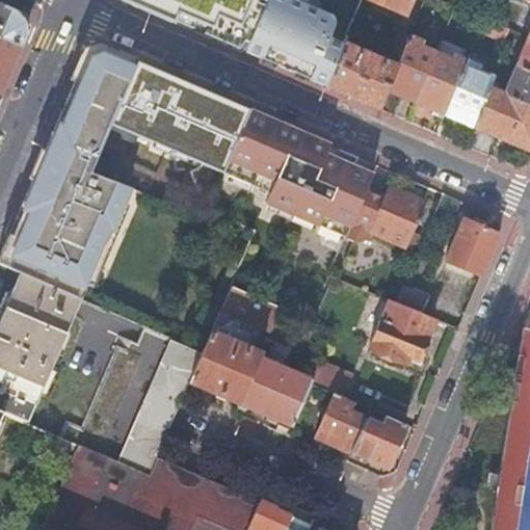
[(0,95),(2,96),(29,32),(20,8),(0,0),(0,95)]
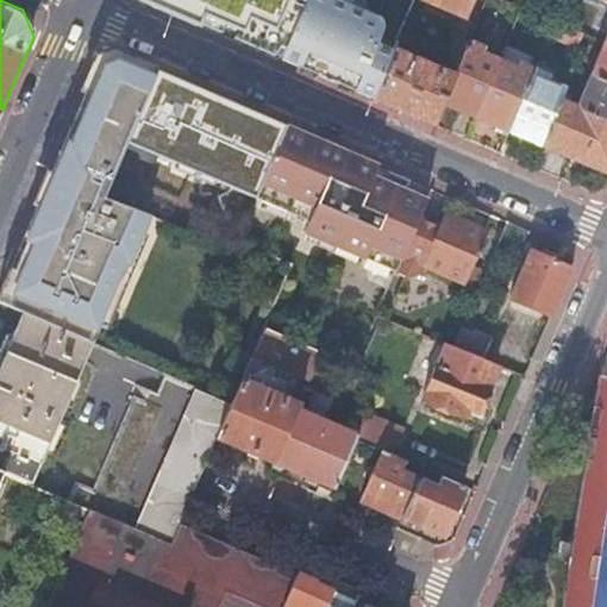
[(148,0),(200,23),(205,12),(287,47),(306,0),(148,0)]
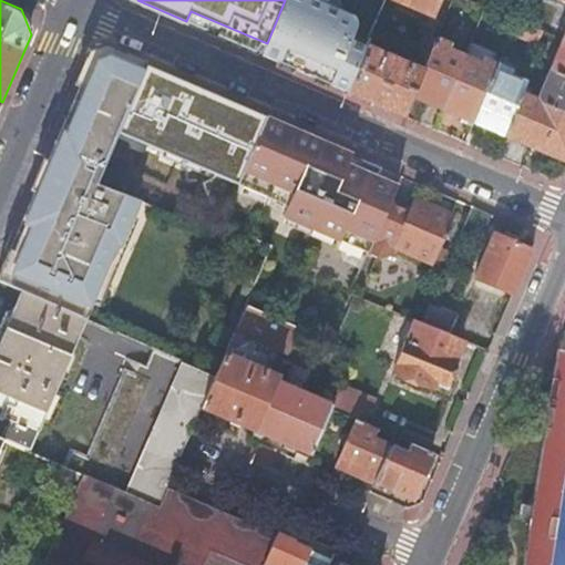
[(349,91),(369,44),(353,39),(359,26),(359,23),(359,22),(359,20),(358,19),(358,17),(357,16),(355,14),(321,0),(285,0),(263,53),(306,72),(349,91)]
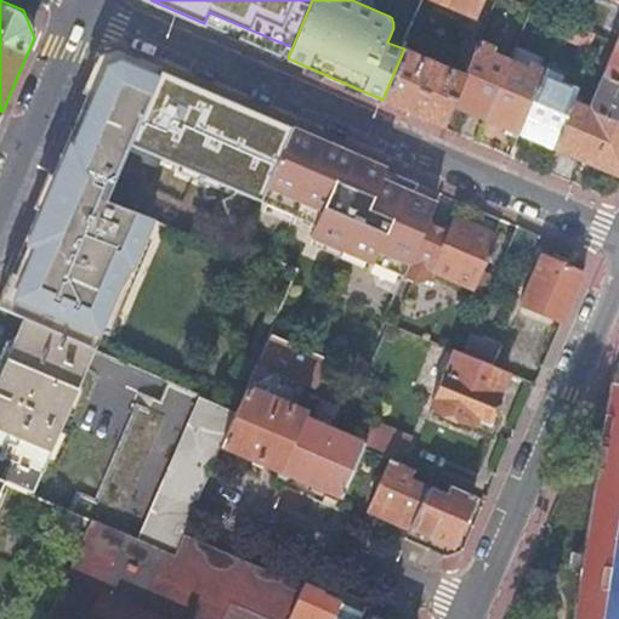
[(442,0),(477,15),(482,0),(442,0)]
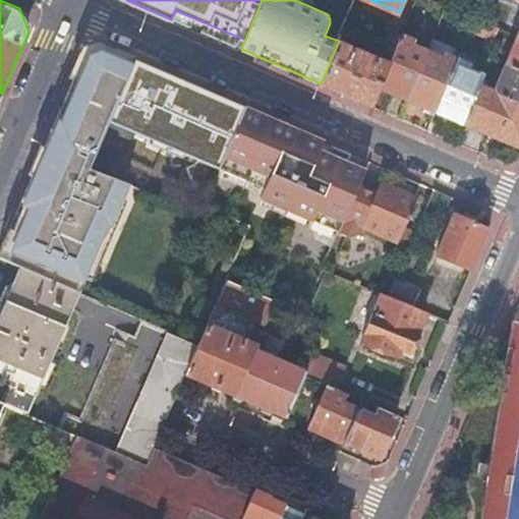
[(497,40),(502,26),(477,16),(471,29),(497,40)]
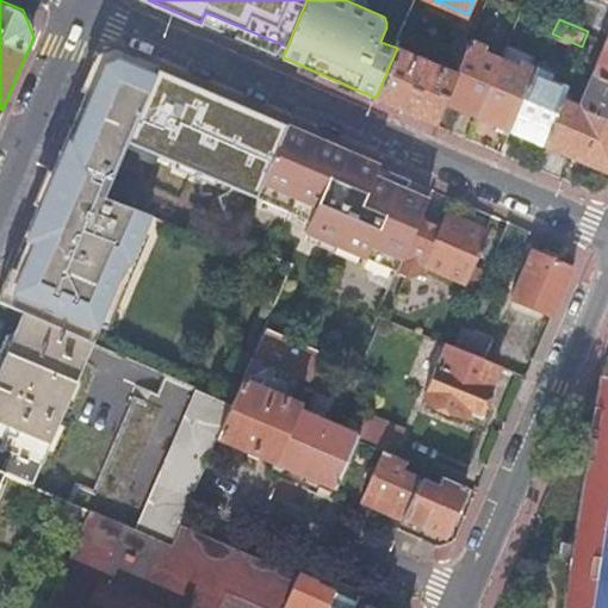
[(481,113),(503,60),(484,51),(486,47),(472,41),(459,74),(448,99),(453,101),(481,113)]
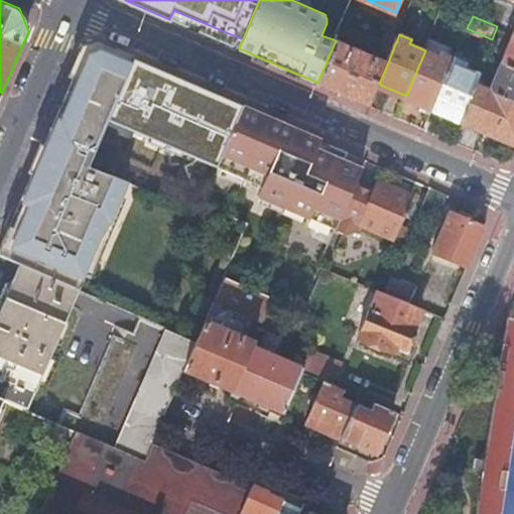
[(379,84),(388,62),(336,40),(317,83),(360,100),(370,105),(376,91),(379,84)]
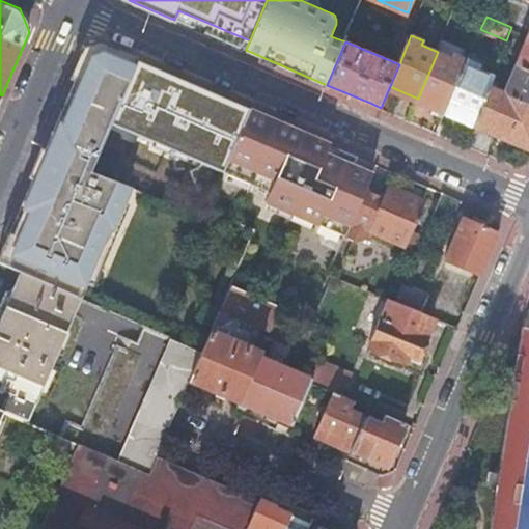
[(528,42),(519,64),(528,68),(528,42)]
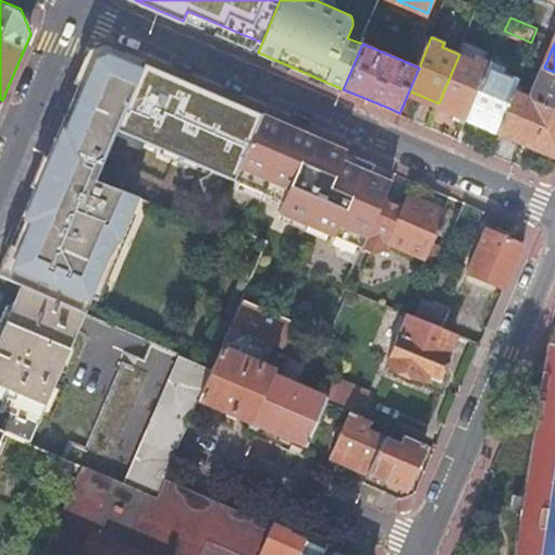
[(87,312),(94,296),(89,295),(115,234),(119,235),(126,219),(137,195),(134,194),(95,180),(103,158),(118,128),(146,63),(109,48),(91,54),(48,157),(52,159),(39,188),(35,186),(0,268),(0,274),(4,276),(23,284),(87,312)]
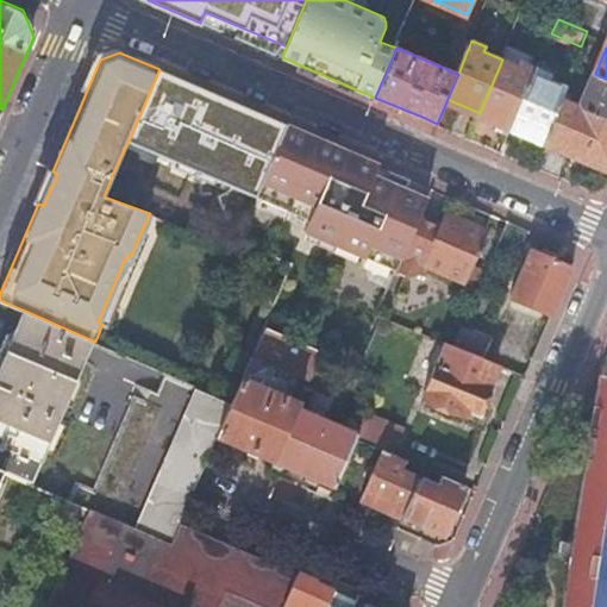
[(520,67),(502,60),(480,113),(495,119),(513,126),(537,68),(523,62),(520,67)]
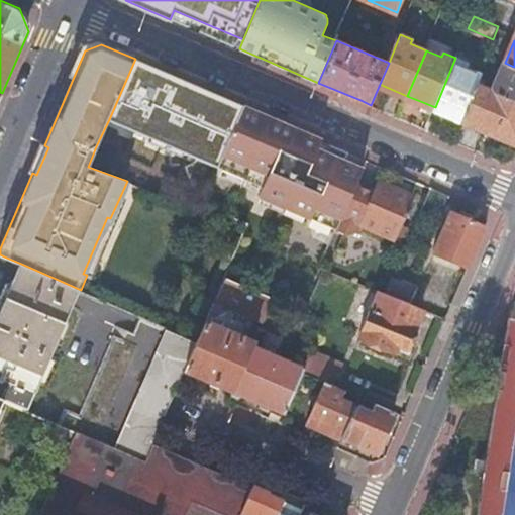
[(468,63),(455,58),(435,107),(448,113),(462,119),(478,84),(482,75),(479,73),(466,68),(468,63)]
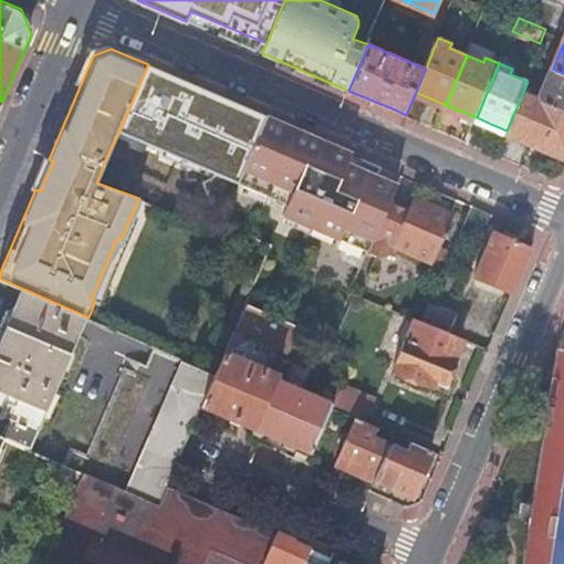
[(191,83),(148,64),(119,131),(239,179),(267,116),(191,83)]
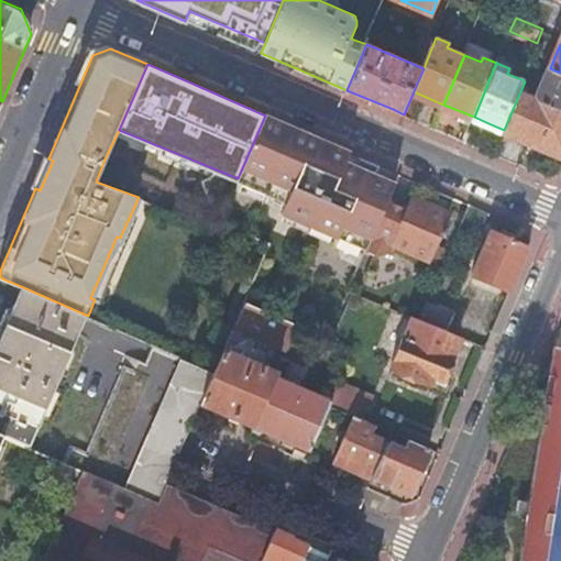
[(560,73),(550,68),(537,98),(560,108),(560,73)]
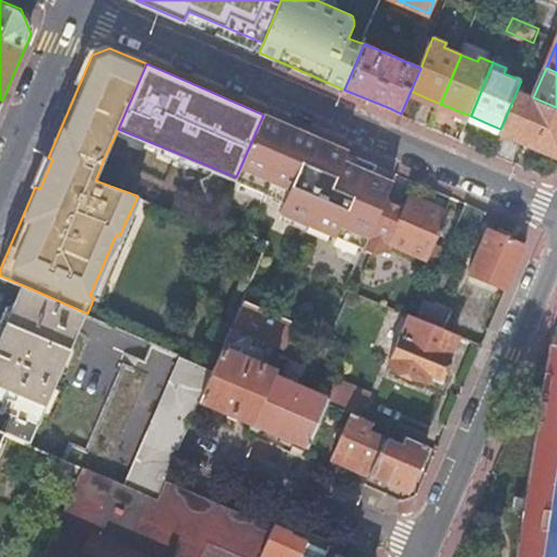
[(517,91),(500,129),(543,146),(556,153),(556,107),(533,97),(517,91)]
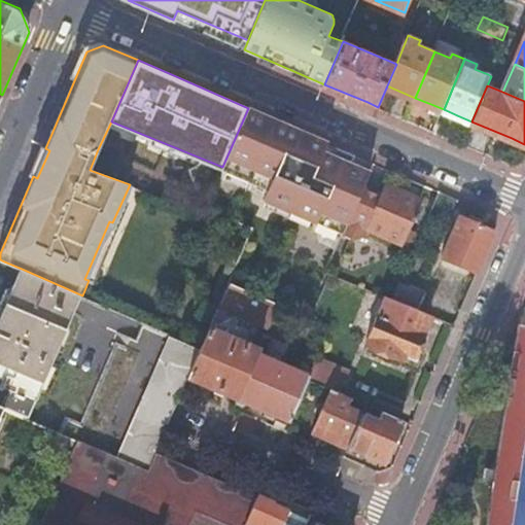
[(289,142),(295,128),(248,108),(222,167),(221,170),(226,172),(248,181),(252,182),(269,189),(289,142)]
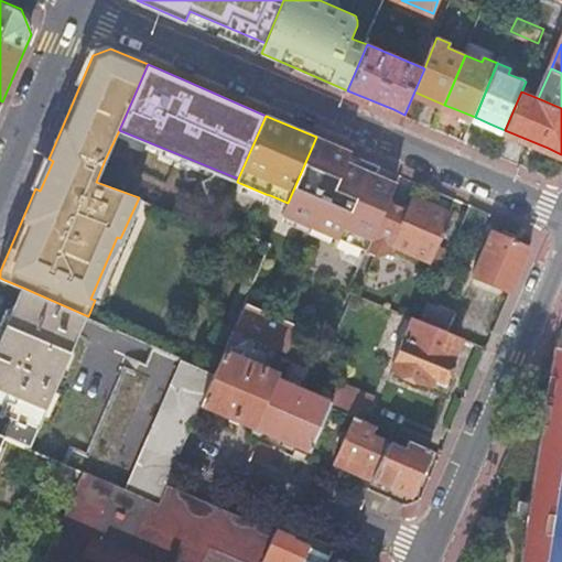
[(369,249),(390,200),(395,188),(397,183),(370,172),(358,166),(347,162),(350,153),(352,152),(316,137),(310,152),(288,203),(284,209),(283,213),(285,214),(335,236),(341,238),(363,247),(368,250),(369,249)]
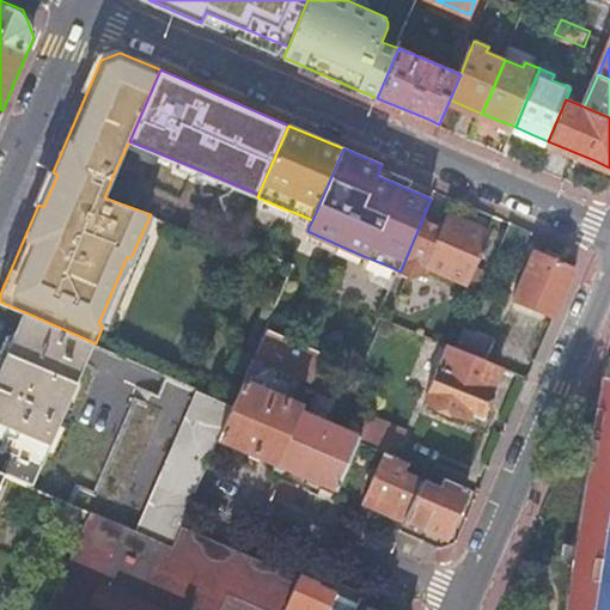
[(392,171),(380,166),(377,176),(389,181),(392,171)]
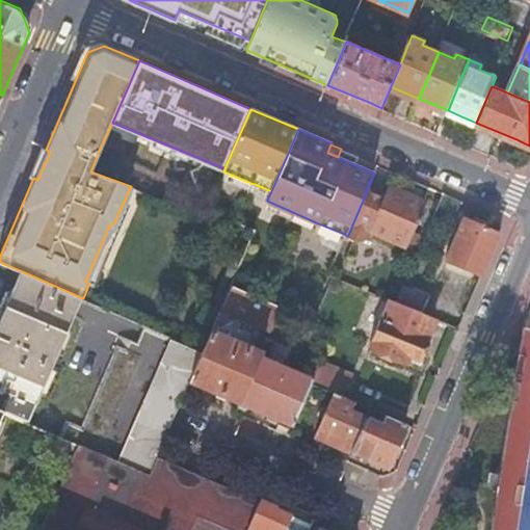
[(50,152),(46,150),(40,164),(33,178),(37,180),(50,152)]
